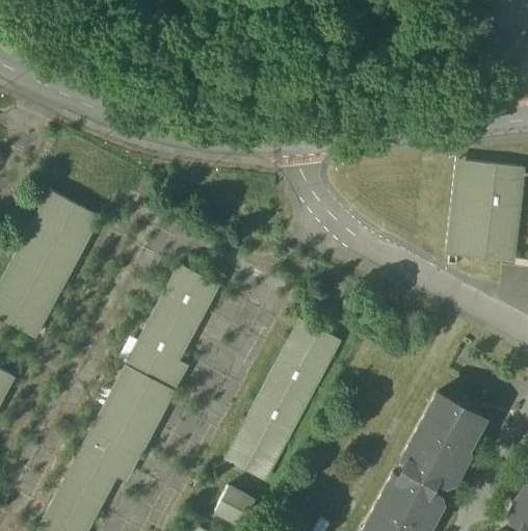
[(526,167),(470,161),(459,256),(515,262),(526,167)]
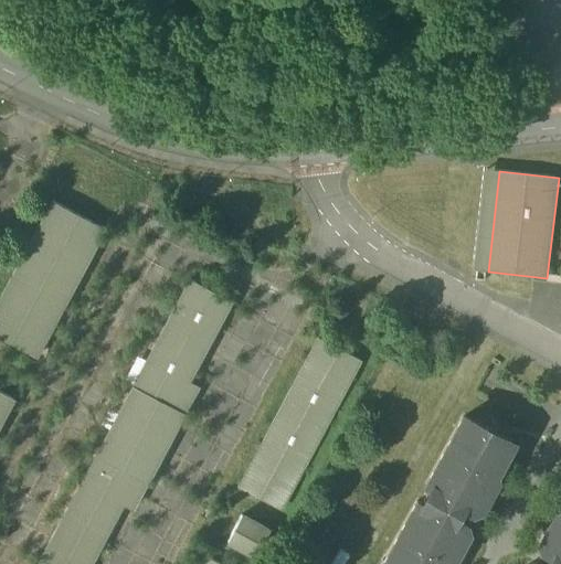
[(56,202),(0,307),(0,337),(40,358),(107,230),(56,202)]
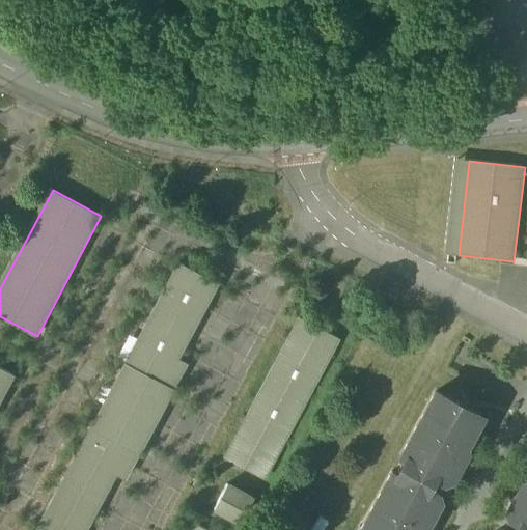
[(182,263),(42,529),(89,529),(118,475),(127,480),(189,363),(181,359),(220,284),(182,263)]
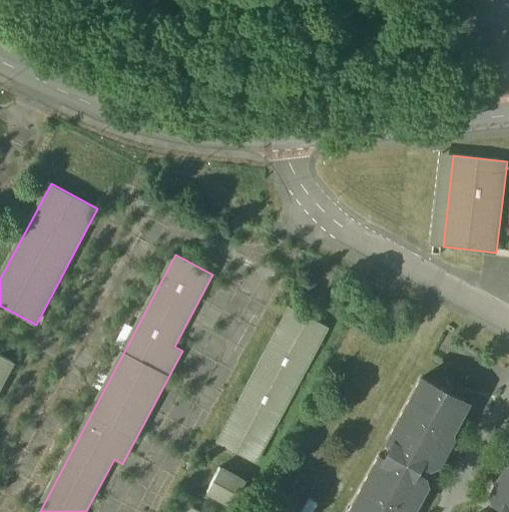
[(292,308),(219,443),(258,463),(330,328),(292,308)]
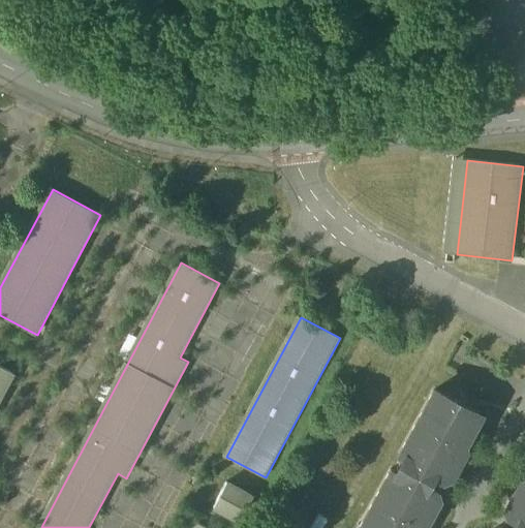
[(0,366),(0,403),(16,374),(0,366)]
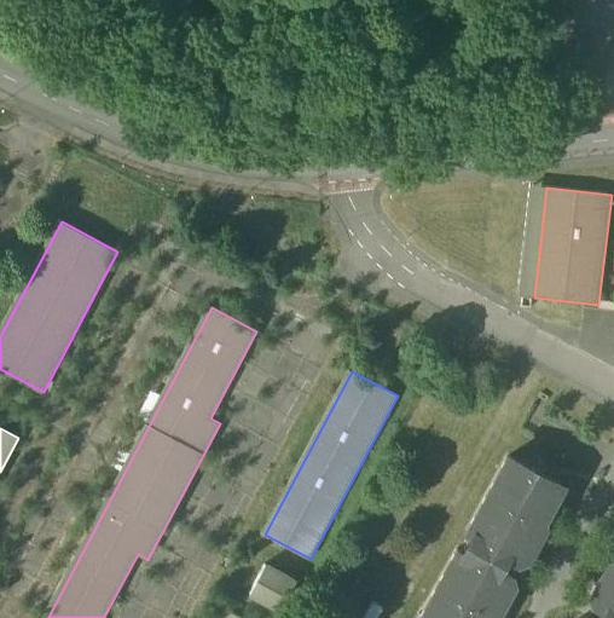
[(511,440),(416,617),(488,617),(567,471),(511,440)]
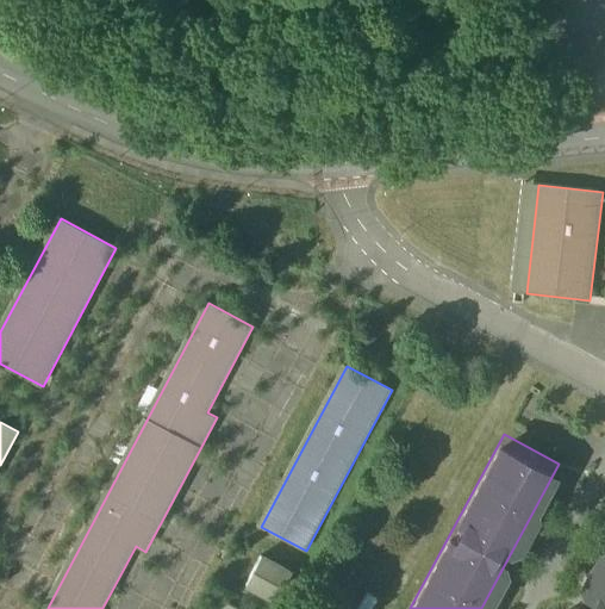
[(604,530),(563,608),(604,608),(604,530)]
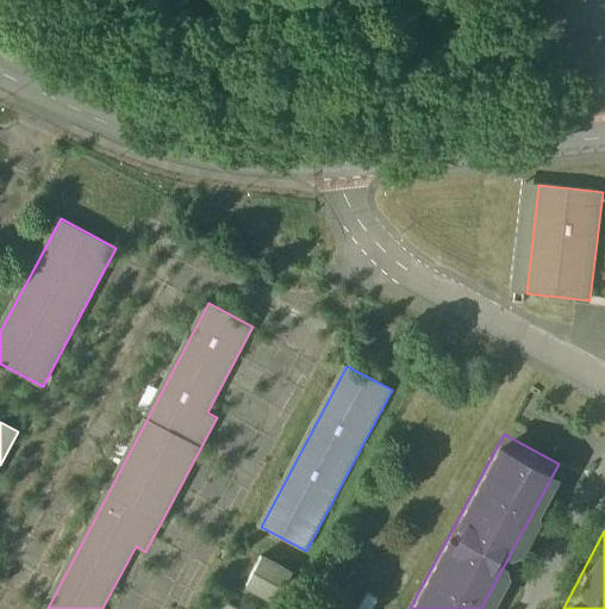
[(264,557),(248,586),(278,602),(293,573),(264,557)]
